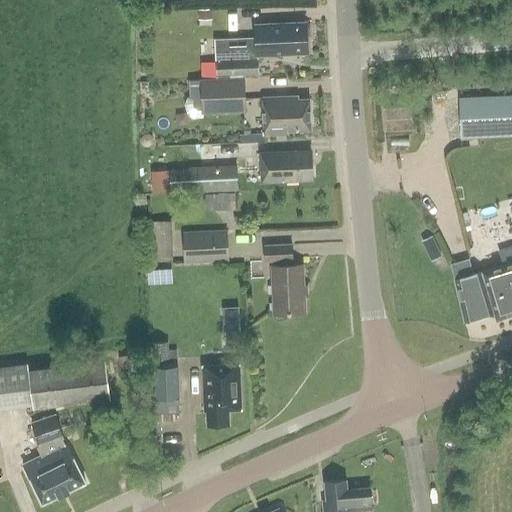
[(257,44),(218,46),(219,75),(259,73),(258,55),(308,53),(307,40),(311,37),(311,27),(306,23),(256,26),(257,44)]
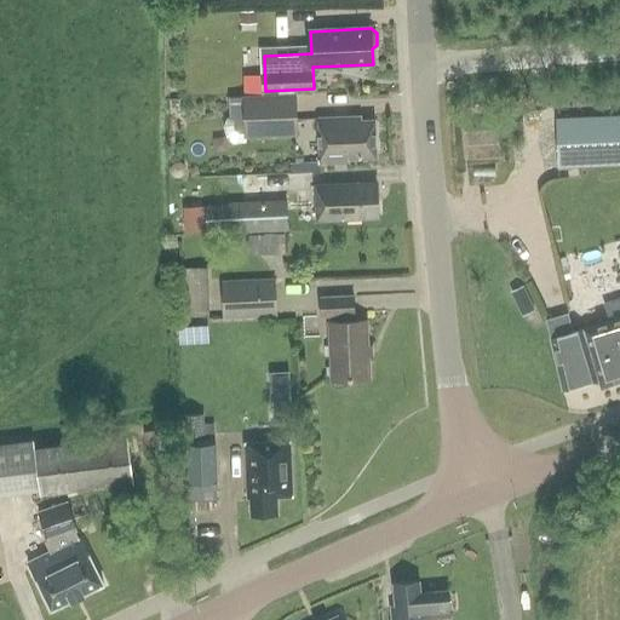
[(296,95),(242,97),(244,132),(244,137),(298,135),(296,95)]
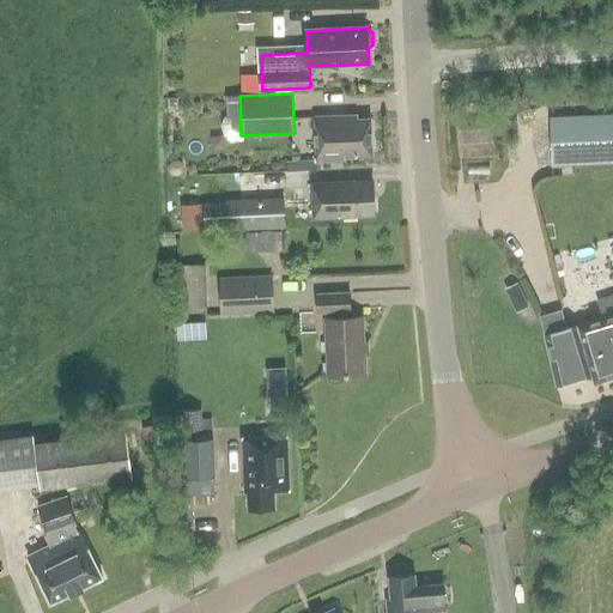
[(496,127),(517,127),(516,111),(496,113),(496,127)]
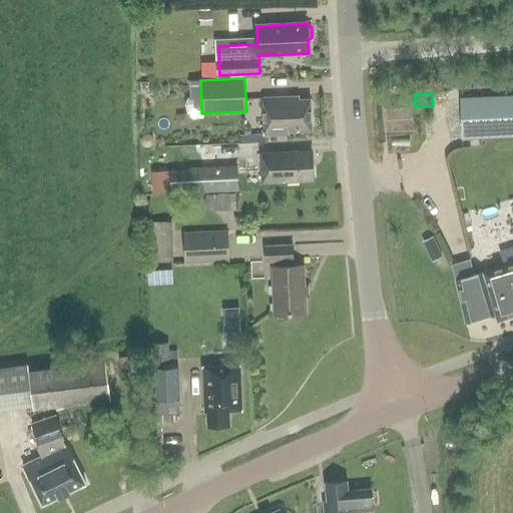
[(512,94),(460,97),(462,139),(512,136),(512,94)]
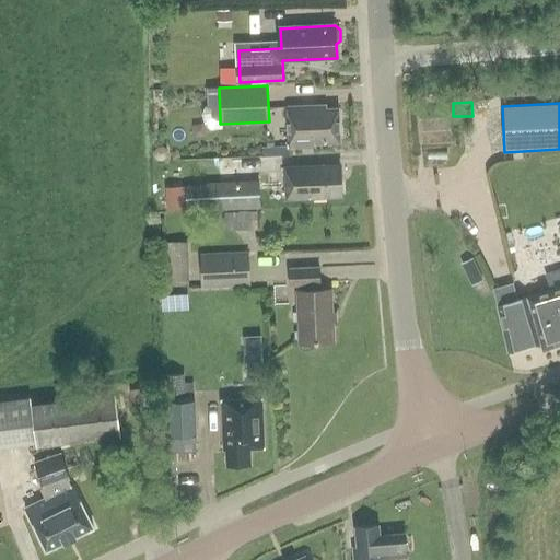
[(327,109),(327,106),(288,107),(289,148),(317,147),(316,143),(340,142),(339,108),(327,109)]
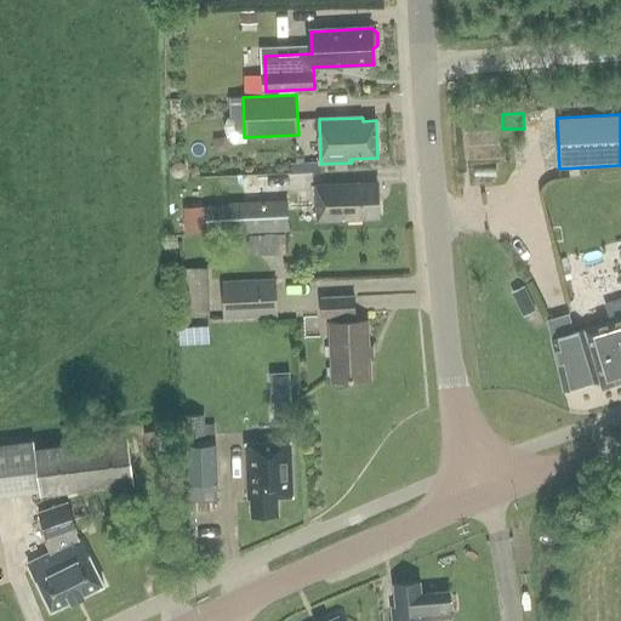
[(499,151),(472,153),(476,183),(501,180),(499,151)]
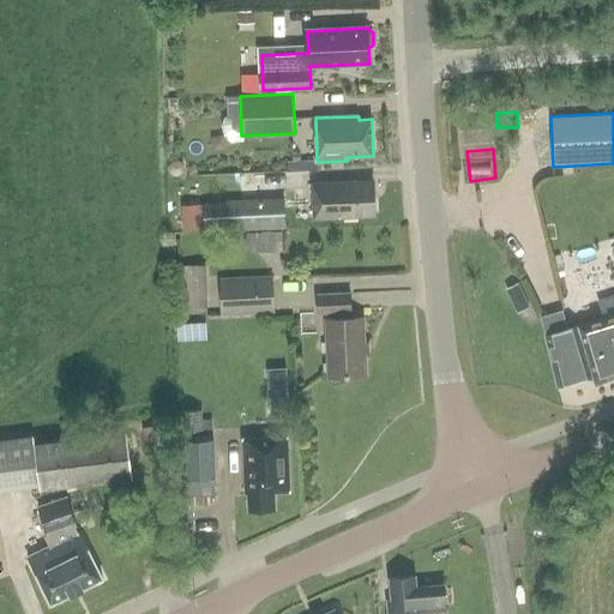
[(356,184),(356,181),(313,184),(314,220),(359,217),(357,215),(375,215),(374,184),(356,184)]
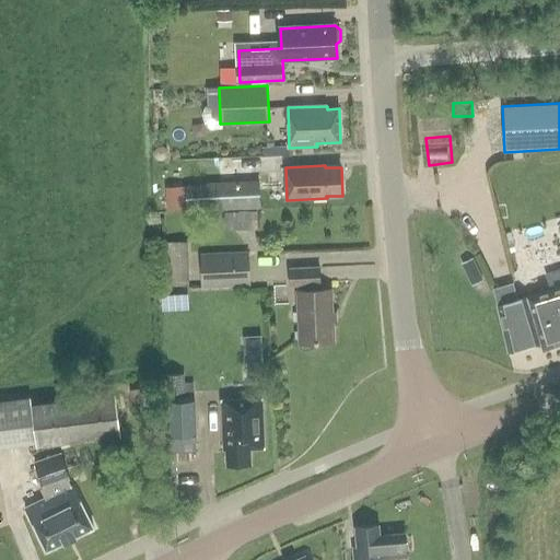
[(186,211),(261,209),(260,183),(205,185),(206,188),(185,188),(186,211)]
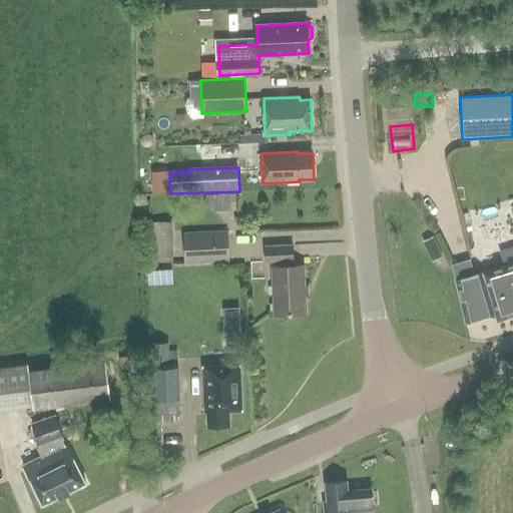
[(177,261),(177,219),(154,219),(154,261),(177,261)]
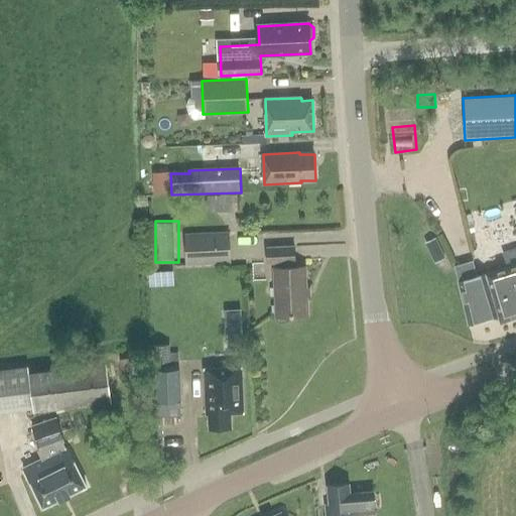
[(186,265),(231,263),(229,233),(185,235),(186,265)]
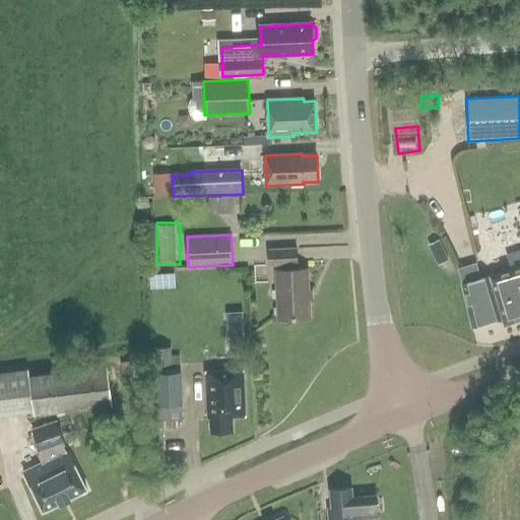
[(447,261),(437,240),(426,246),(436,266),(447,261)]
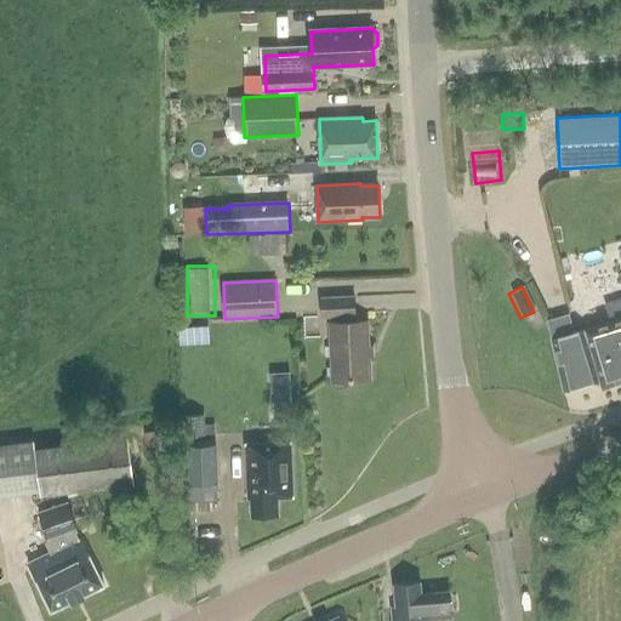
[(352,322),(352,315),(355,315),(354,296),(320,298),(322,318),(331,317),(331,323),(329,323),(332,381),(371,380),(368,322),(352,322)]
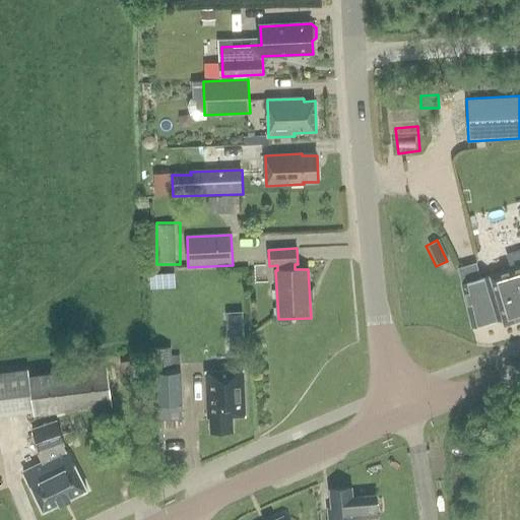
[(519,320),(519,251),(506,255),(511,270),(481,278),(477,264),(458,269),(472,327),(503,318),(505,325),(519,320)]
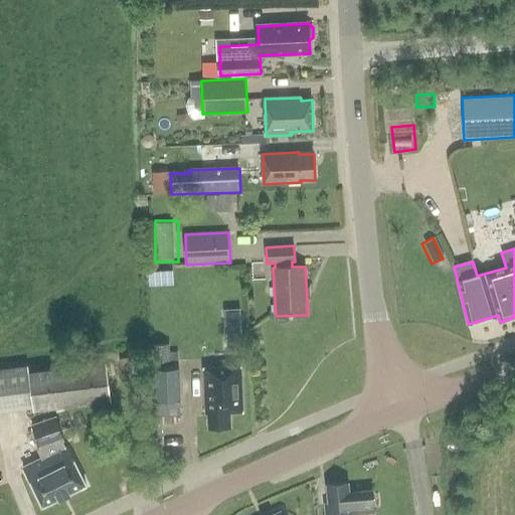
[(151,268),(152,287),(178,286),(178,267),(151,268)]
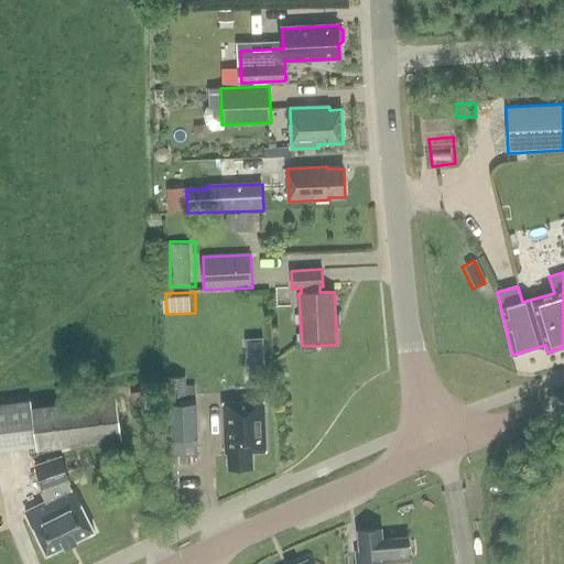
[(250,336),(251,362),(268,361),(267,335),(250,336)]
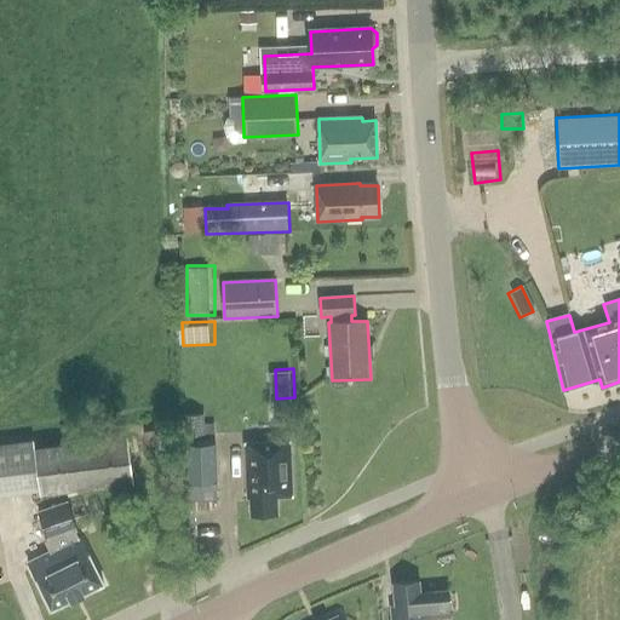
[(208,436),(207,415),(183,417),(184,438),(208,436)]
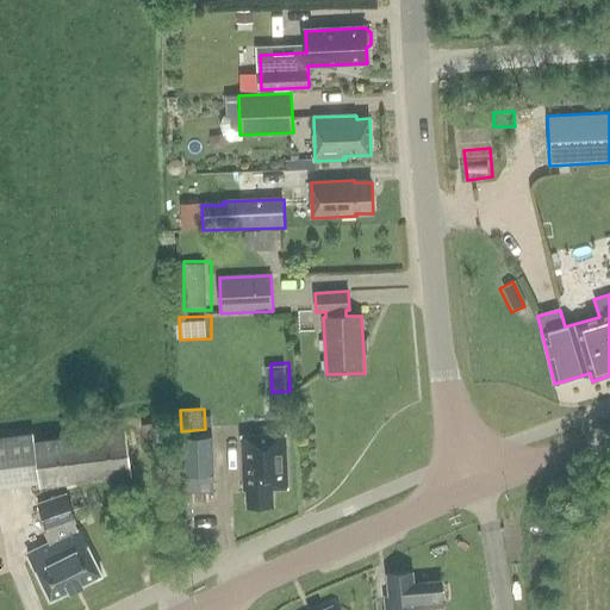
[(132,478),(126,431),(36,442),(35,434),(0,437),(0,490),(39,486),(39,489),(132,478)]
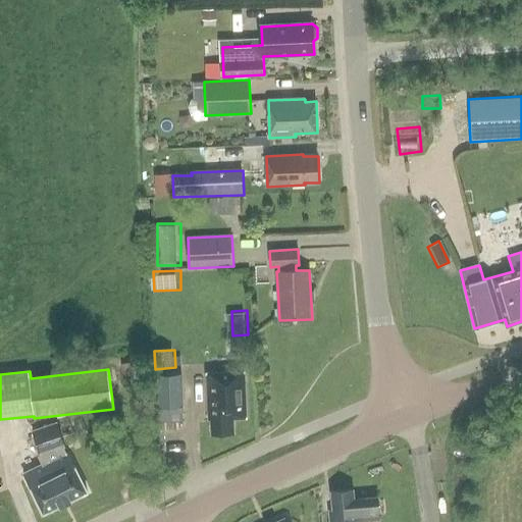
[(209,420),(211,419),(212,434),(233,433),(232,418),(247,418),(244,372),(207,374),(209,420)]
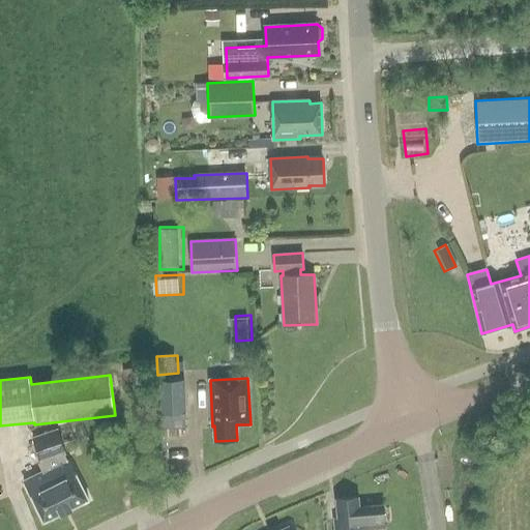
[(162,415),(185,414),(184,381),(159,382),(162,415)]
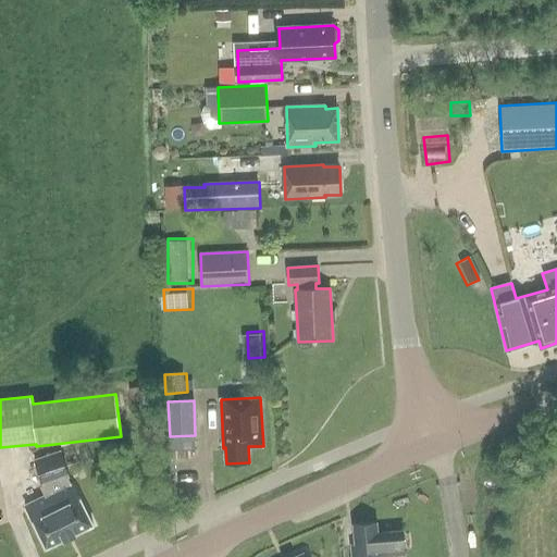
[(69,477),(71,475),(63,452),(36,461),(44,484),(41,485),(46,497),(26,507),(47,548),(94,525),(69,477)]
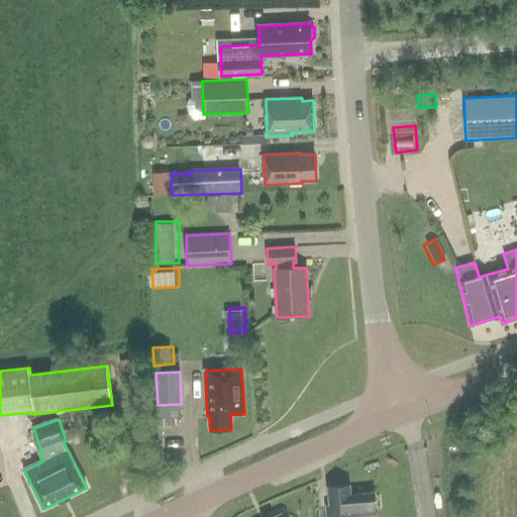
[(355,516),(377,514),(375,493),(350,495),(349,485),(328,487),(330,511),(327,511),(327,516),(355,516)]
